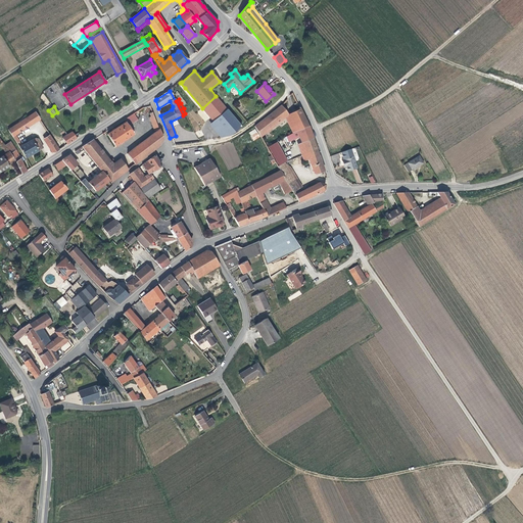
[(280,106),(254,127),(260,137),(284,117),(287,115),(280,106)]
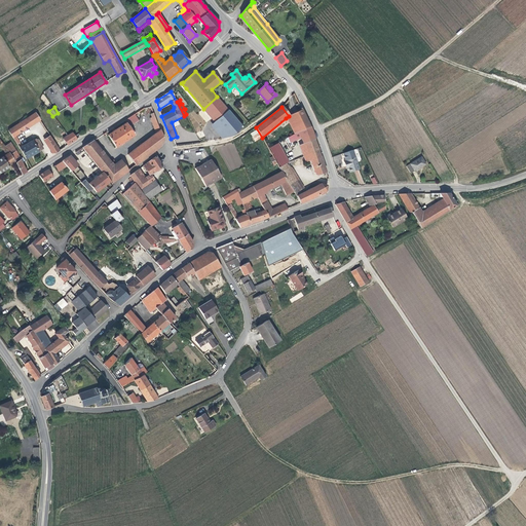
[(289,116),(286,118),(294,134),(298,132),(310,126),(302,109),(289,116)]
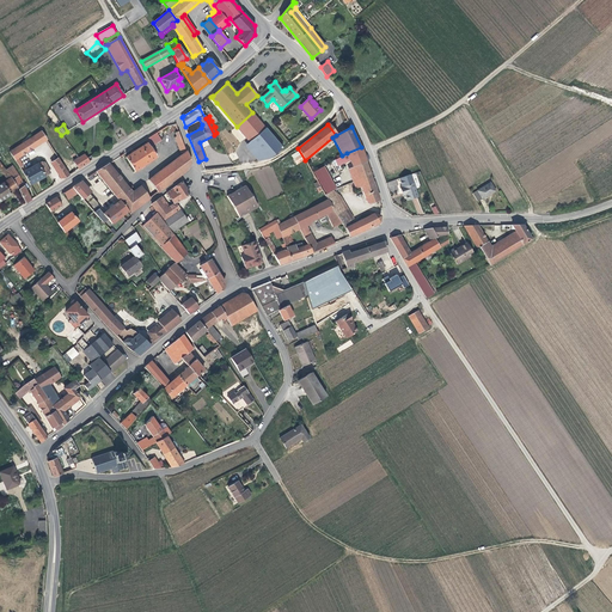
[(17,158),(46,140),(41,133),(30,139),(29,136),(20,141),(22,144),(10,152),(20,169),(23,166),(17,158)]
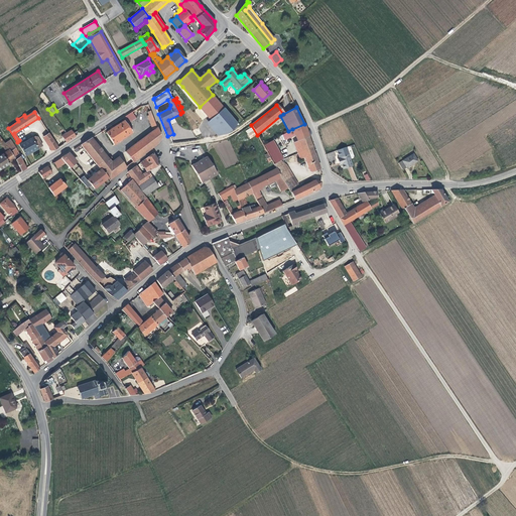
[(132,112),(122,119),(124,121),(126,124),(135,118),(132,112)]
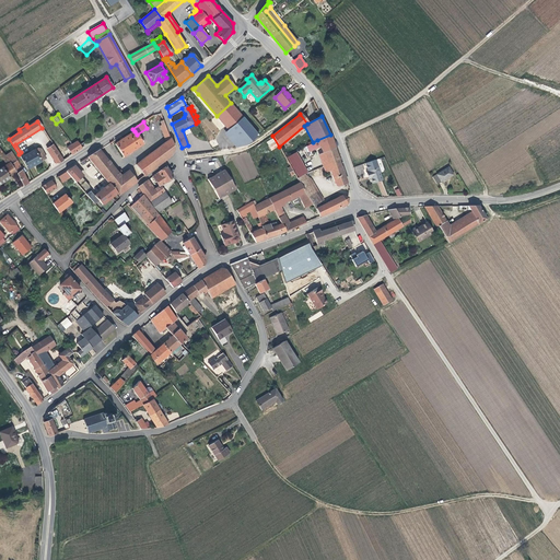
[(247,144),(258,136),(247,123),(236,131),(247,144)]
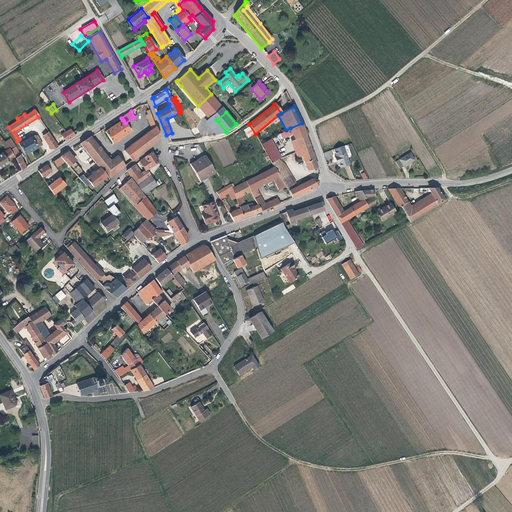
[(151,127),(155,126),(151,114),(148,115),(146,116),(151,127)]
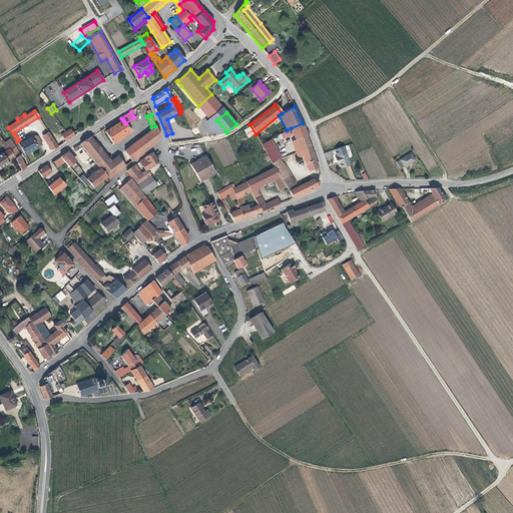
[(125,123),(123,120),(104,132),(112,143),(130,132),(129,130),(131,129),(127,123),(125,124),(125,123)]
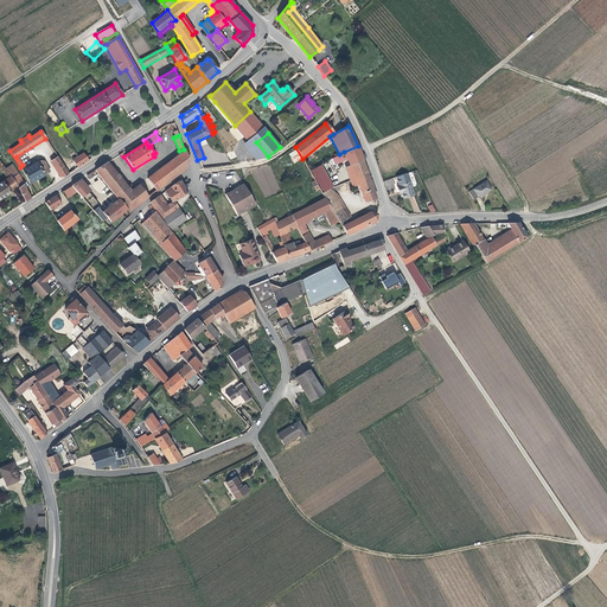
[(147,179),(157,191),(185,168),(189,161),(185,151),(147,179)]
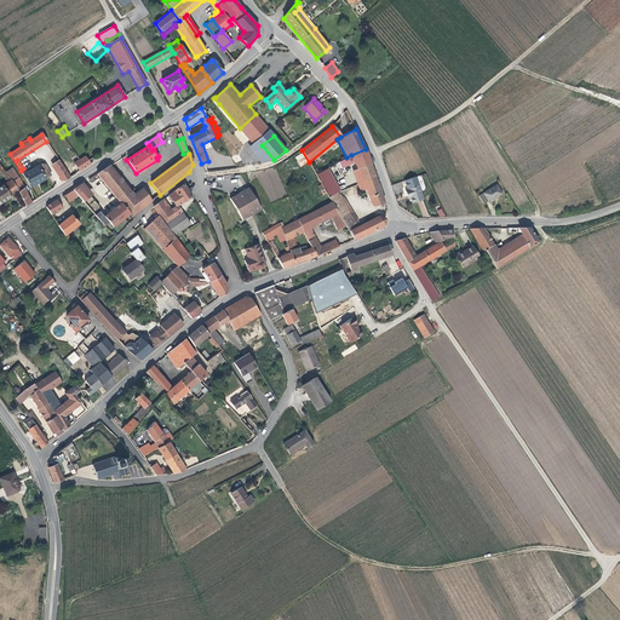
[(74,162),(79,171),(90,164),(89,161),(85,155),(74,162)]
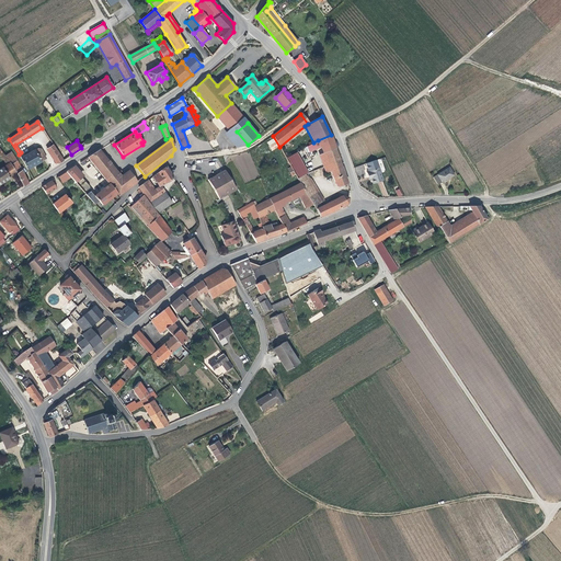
[(46,149),(56,164),(63,160),(53,145),(46,149)]
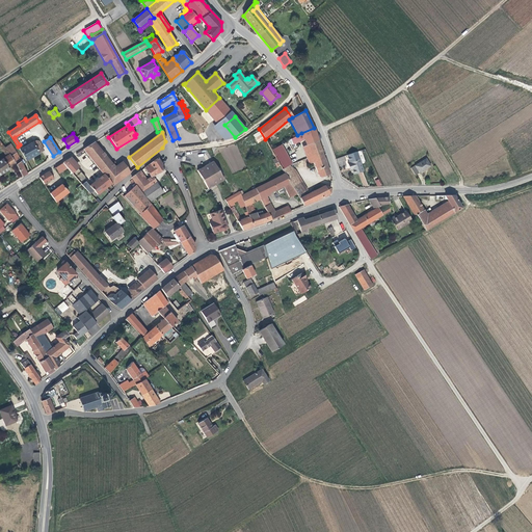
[(20,150),(26,160),(43,150),(38,141),(35,140),(20,150)]
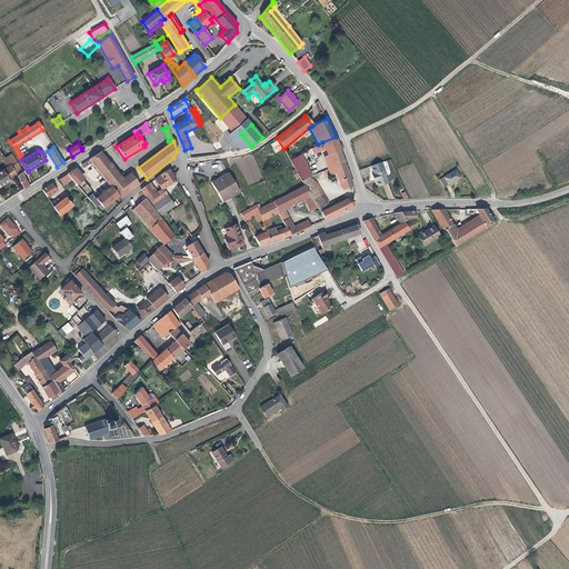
[(118,196),(120,198),(131,190),(121,178),(100,152),(89,160),(111,187),(118,196)]
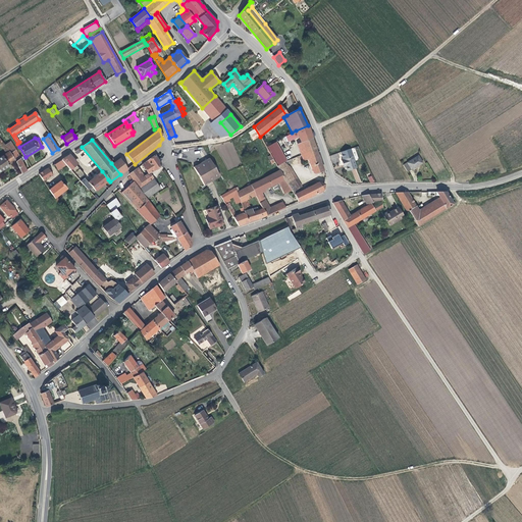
[(277,142),(268,146),(277,165),(288,160),(277,142)]
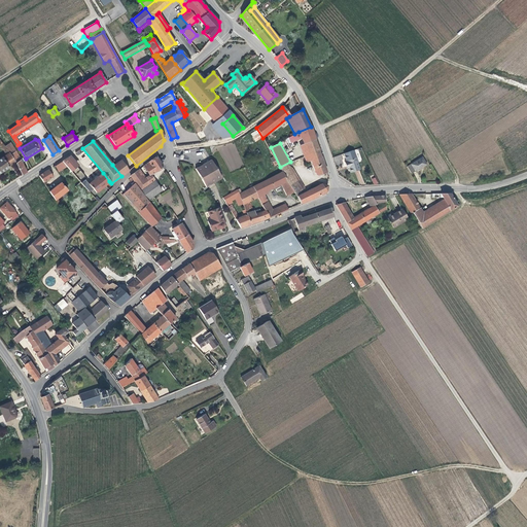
[(0,159),(0,172),(14,163),(10,155),(8,151),(6,149),(3,151),(6,154),(0,159)]
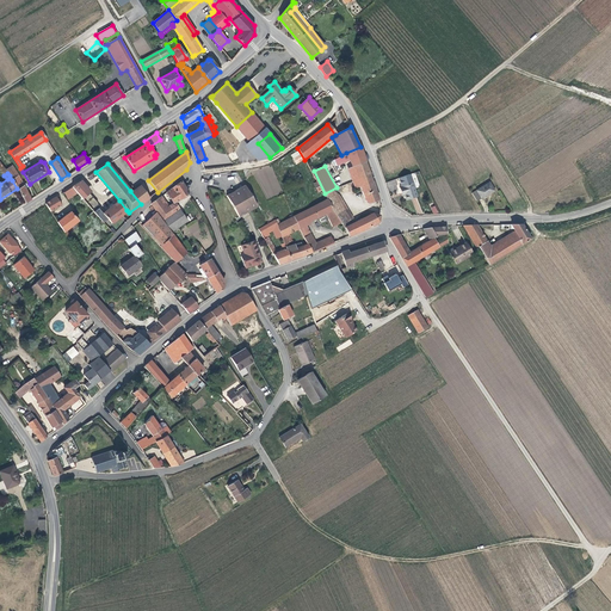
[(17,189),(24,203),(30,199),(18,176),(12,180),(17,189)]
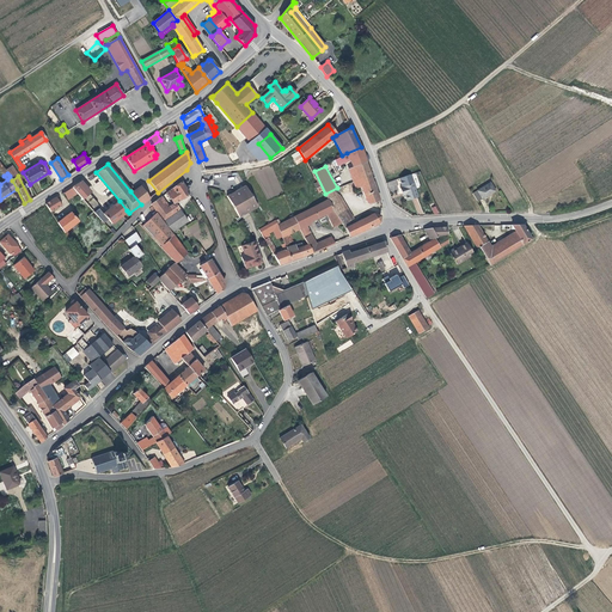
[(79,182),(72,188),(85,202),(92,210),(103,224),(108,220),(111,225),(127,210),(120,201),(116,203),(115,201),(105,209),(106,210),(103,213),(99,208),(98,203),(79,182)]
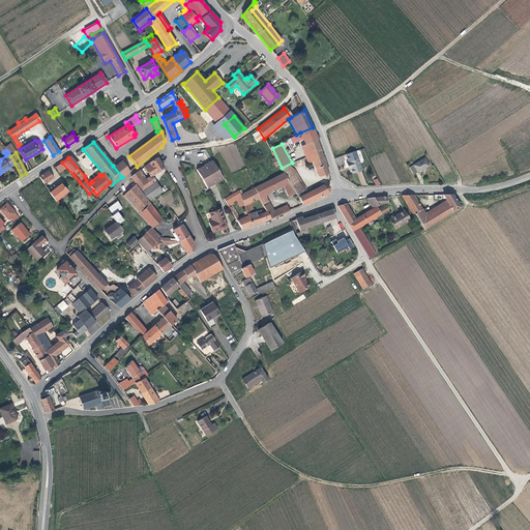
[(327,173),(322,157),(313,162),(318,175),(320,176),(327,173)]
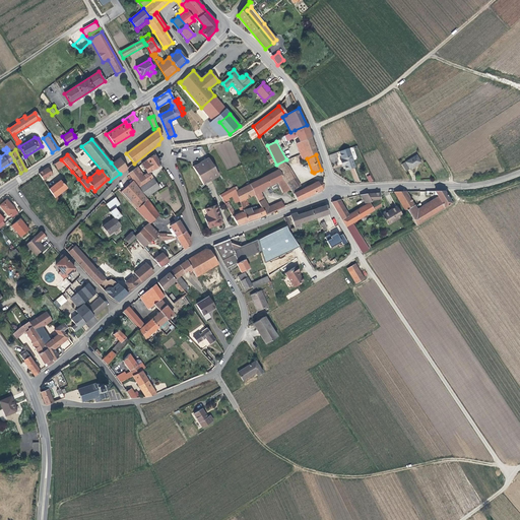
[(136,168),(128,174),(133,181),(136,185),(139,183),(141,185),(151,178),(148,173),(160,165),(153,155),(141,164),(147,173),(141,178),(137,174),(139,172),(136,168)]
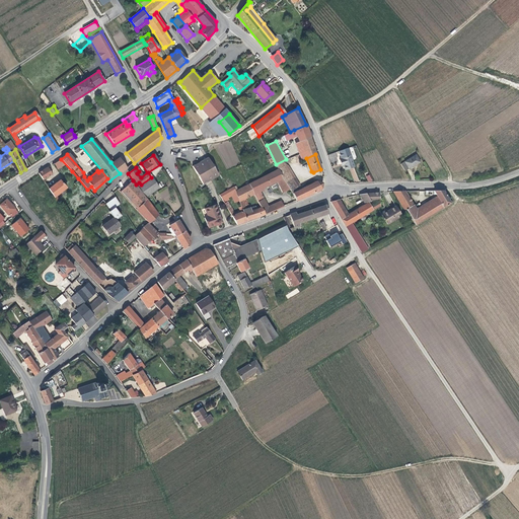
[(339,159),(341,164),(343,163),(344,165),(346,172),(355,169),(351,155),(339,159)]
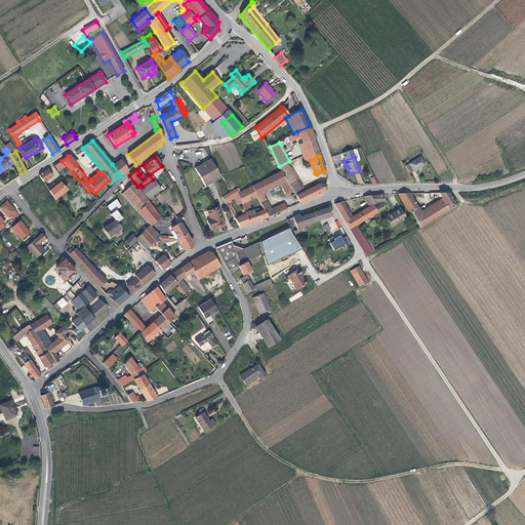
[(419,157),(404,166),(409,173),(423,164),(419,157)]
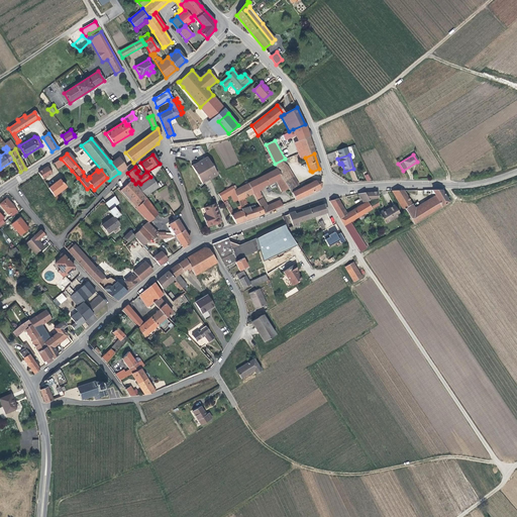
[(110,162),(119,173),(125,168),(117,157),(110,162)]
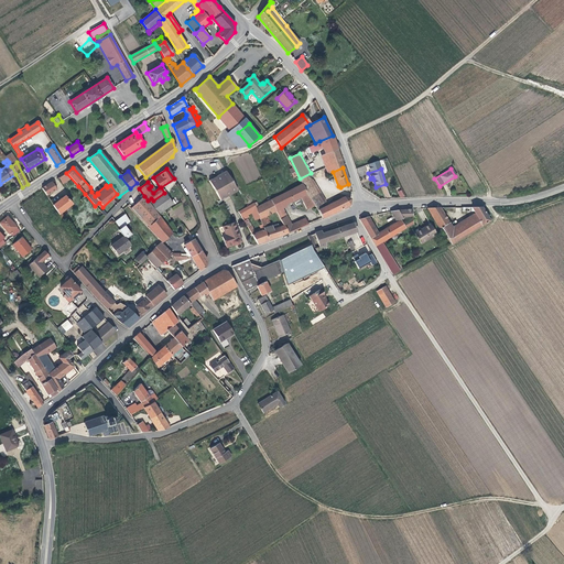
[(237,191),(226,171),(208,181),(219,201),(237,191)]
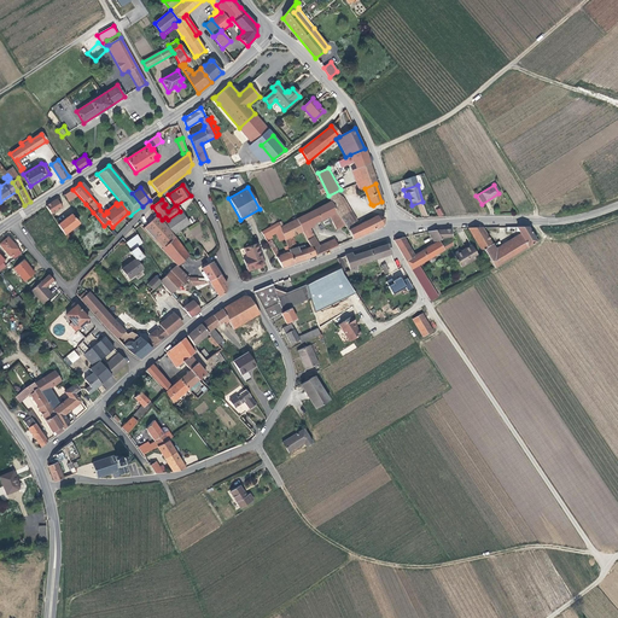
[(525,199),(519,188),(511,193),(517,204),(525,199)]
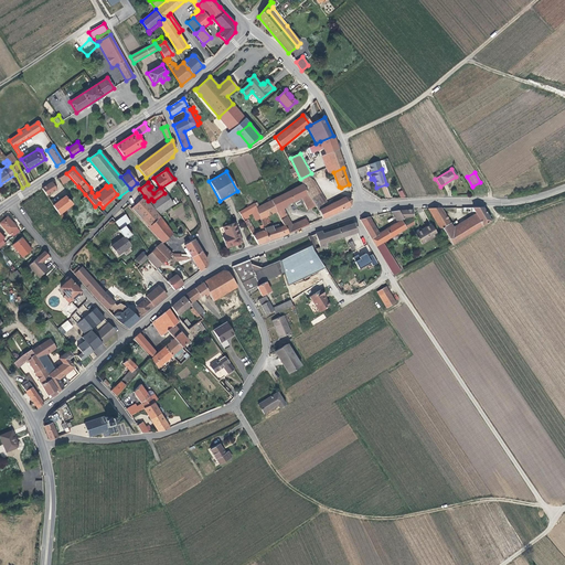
[(308,176),(300,180),(302,184),(308,195),(316,205),(317,208),(321,205),(327,202),(313,181),(308,176)]
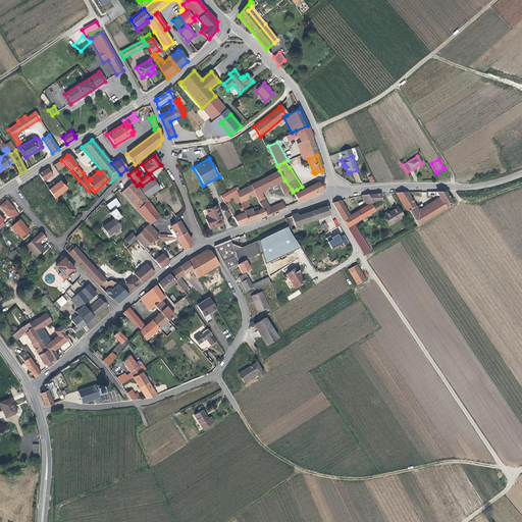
[(48,168),(39,174),(43,180),(52,175),(48,168)]
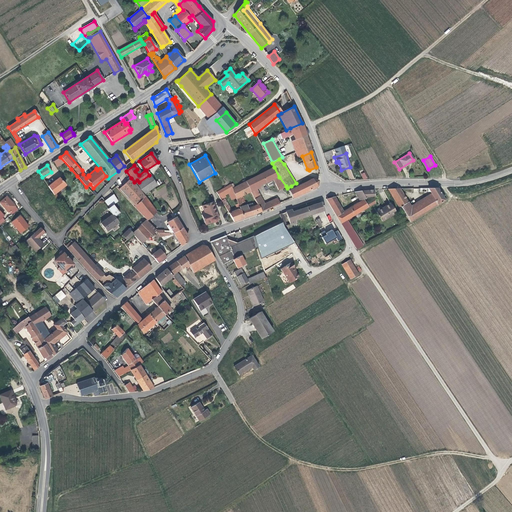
[(270,170),(246,182),(251,191),(255,200),(261,197),(256,189),(260,187),(259,186),(273,179),(279,190),(286,186),(279,177),(274,167),(274,168),(270,170)]
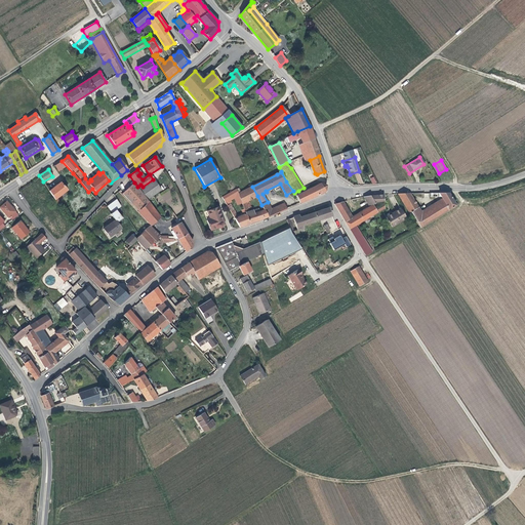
[(61,183),(67,190),(79,180),(73,173),(61,183)]
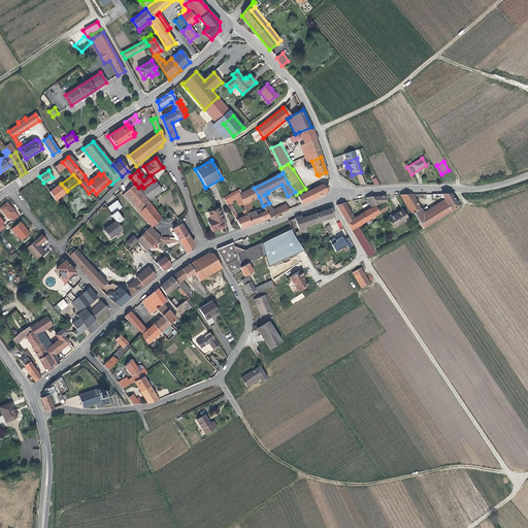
[(50,192),(57,204),(60,202),(58,199),(67,191),(61,184),(60,183),(50,192)]
